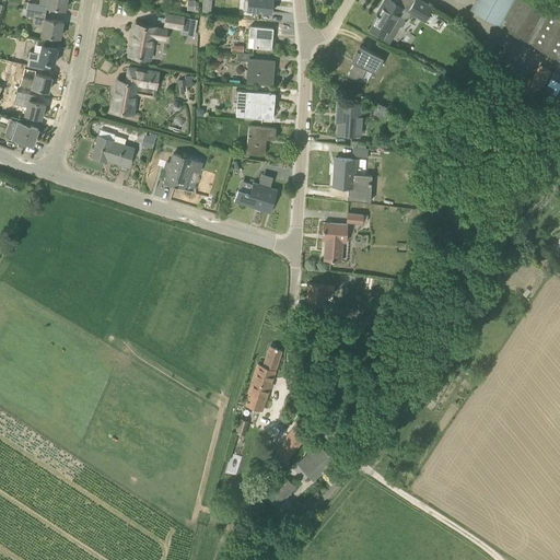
[(46,0),(46,6),(65,9),(66,6),(67,0),(66,0),(46,0)]
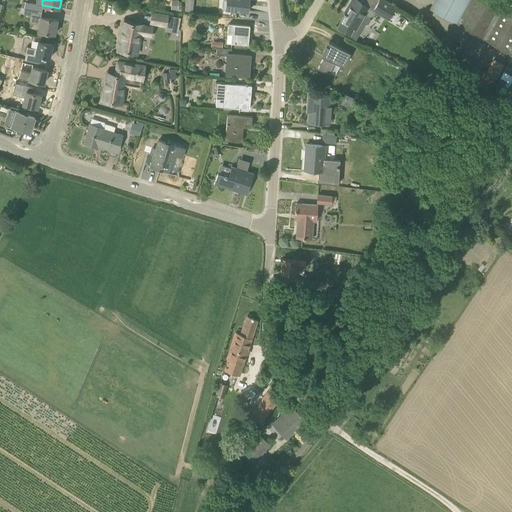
[(174,13),(182,13),(182,3),(181,3),(181,0),(173,0),(173,3),(175,3),(174,13)]
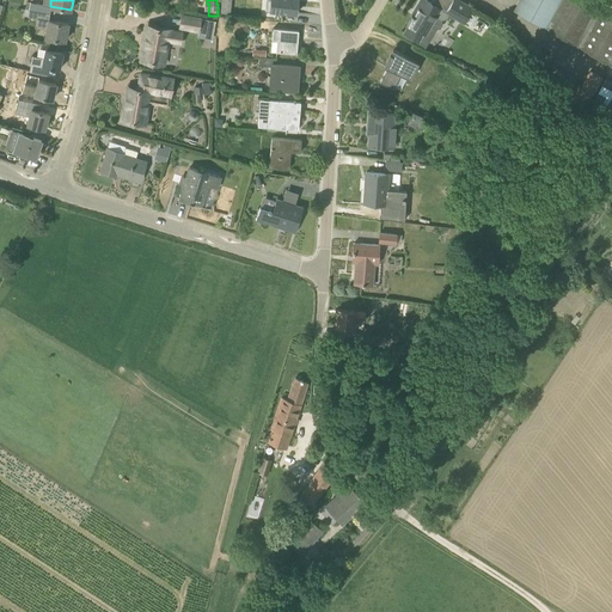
[(221,0),(221,12),(231,12),(231,0),(221,0)]
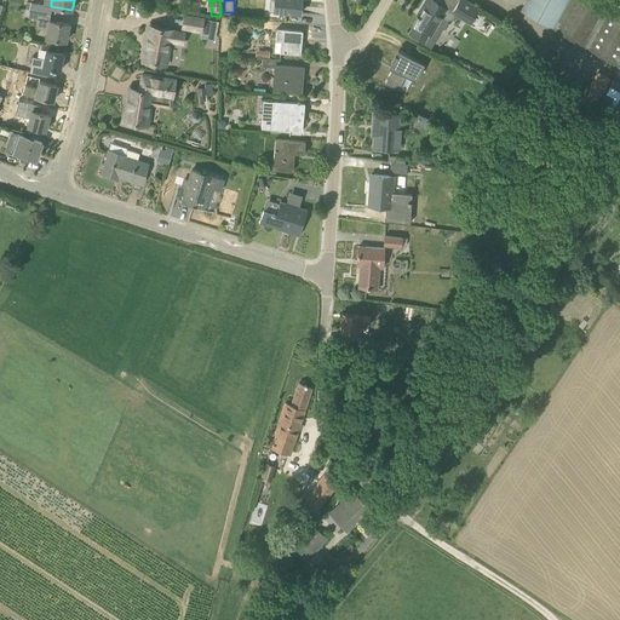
[(268,0),(268,11),(277,12),(291,13),(300,15),(302,7),(302,0),(268,0)]
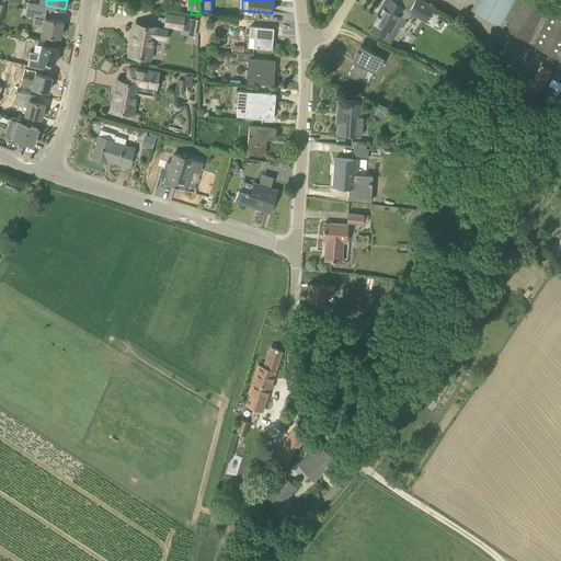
[(405,22),(404,19),(399,15),(403,8),(390,0),(387,0),(379,14),(377,13),(376,15),(378,16),(370,30),(384,37),(388,31),(389,32),(395,23),(400,26),(403,25),(405,22)]
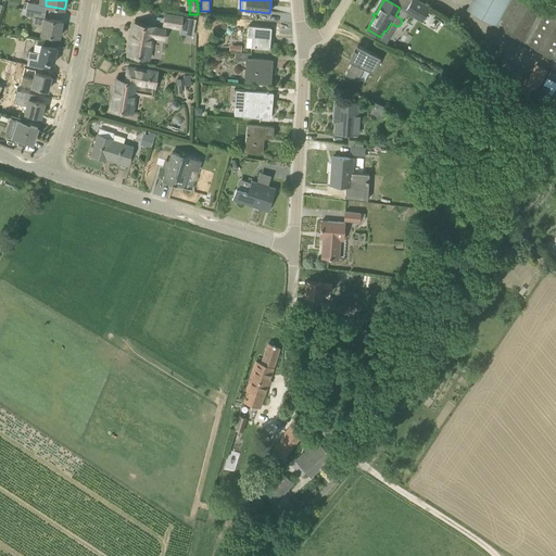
[(421,21),(430,8),(417,0),(413,0),(406,12),(421,21)]
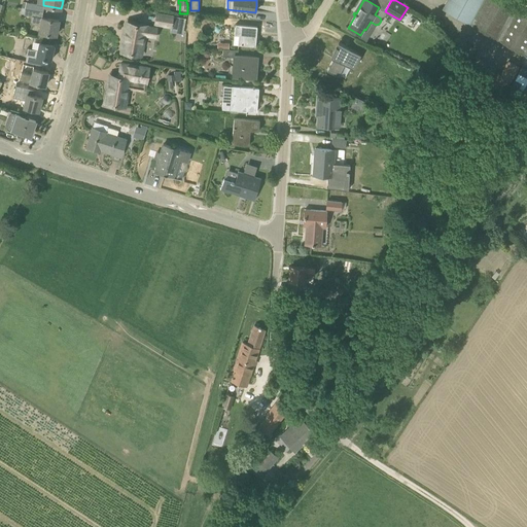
[(447,0),(443,8),(524,55),(526,48),(526,1),(525,0),(447,0)]
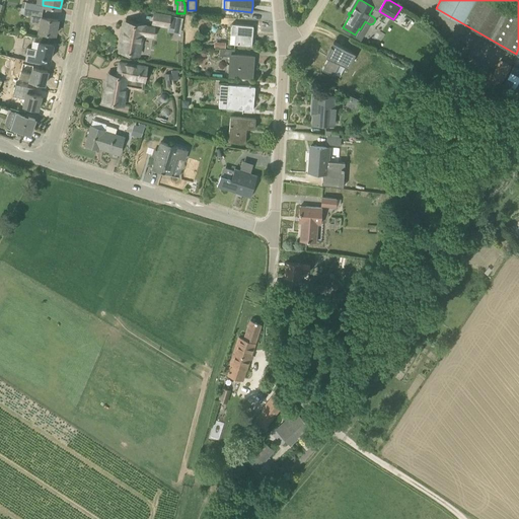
[(22,1),(21,7),(24,8),(40,10),(41,6),(41,5),(41,4),(36,4),(26,2),(25,2),(22,1)]
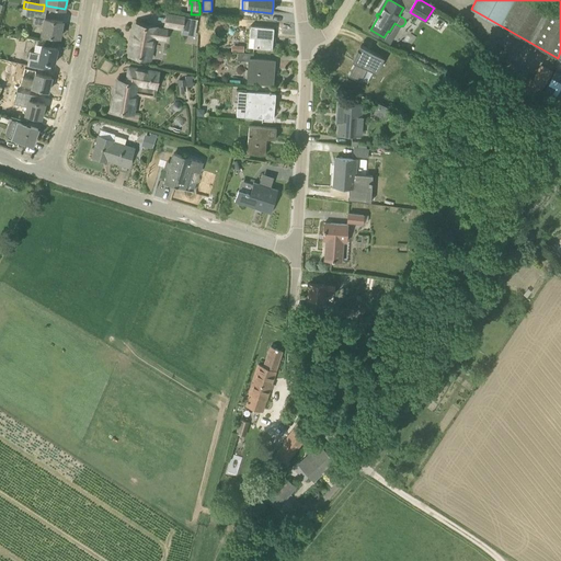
[(23,8),(22,14),(25,15),(34,18),(33,24),(44,26),(42,34),(60,37),(63,22),(45,19),(42,19),(43,11),(26,9),(23,8)]
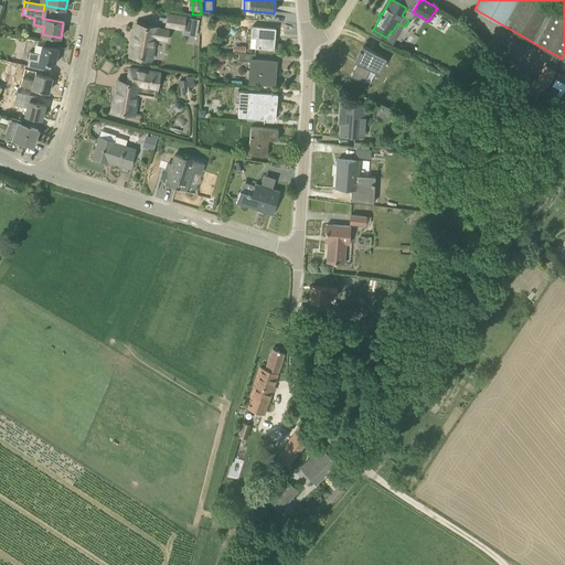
[(183,29),(185,18),(168,14),(166,25),(183,29)]
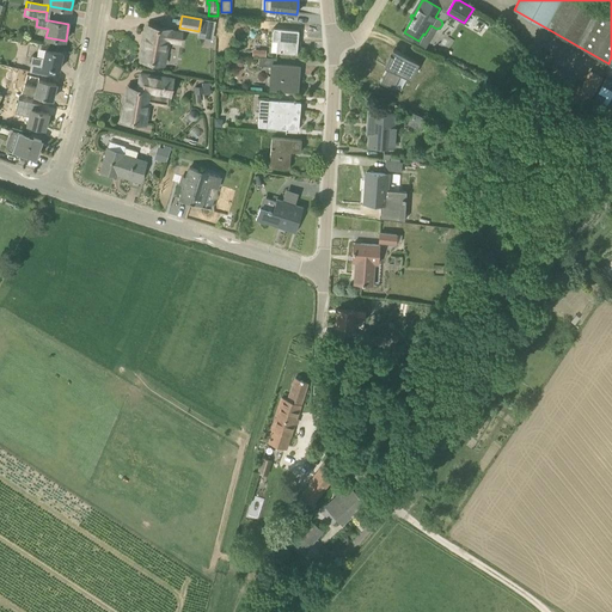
[(144,46),(141,61),(163,65),(164,65),(166,49),(167,41),(169,41),(173,42),(181,43),(183,32),(171,30),(170,30),(170,29),(155,26),(148,25),(147,37),(145,37),(144,46)]
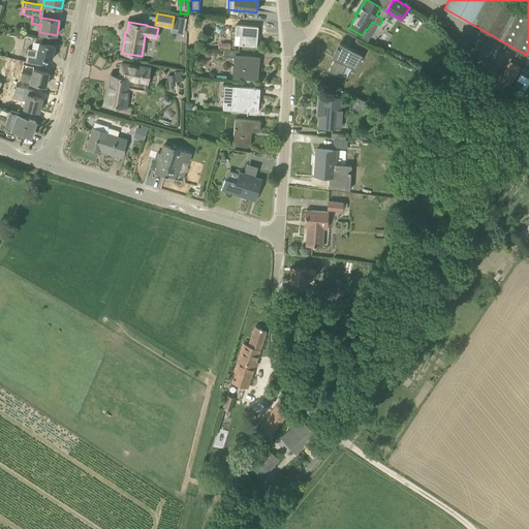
[(236,35),(235,44),(239,44),(256,47),(257,35),(254,34),(255,26),(237,25),(236,25),(236,26),(236,35)]
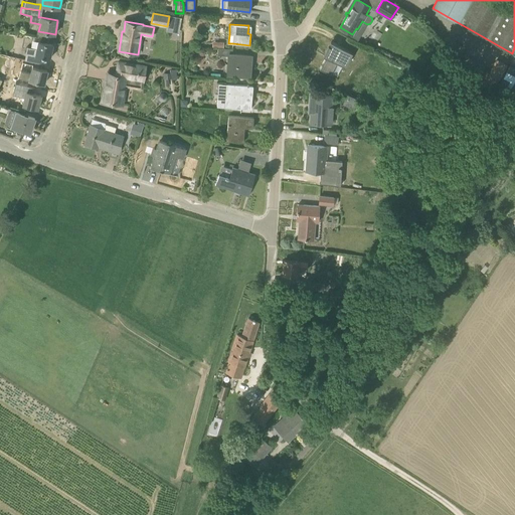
[(26,53),(25,59),(46,64),(47,57),(50,58),(53,44),(38,41),(36,48),(27,46),(25,53),(26,53)]
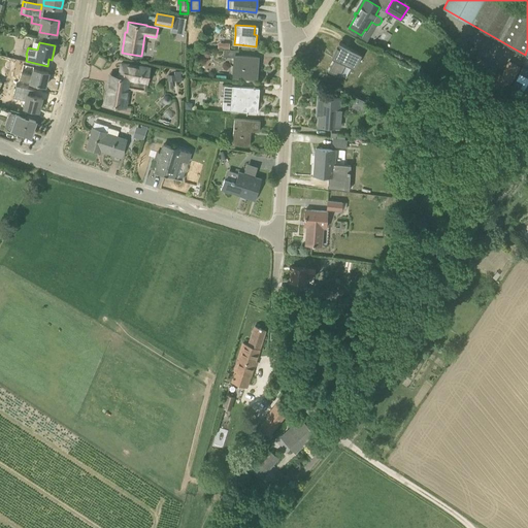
[(348,54),(337,47),(322,72),(343,86),(352,71),(341,65),(348,54)]
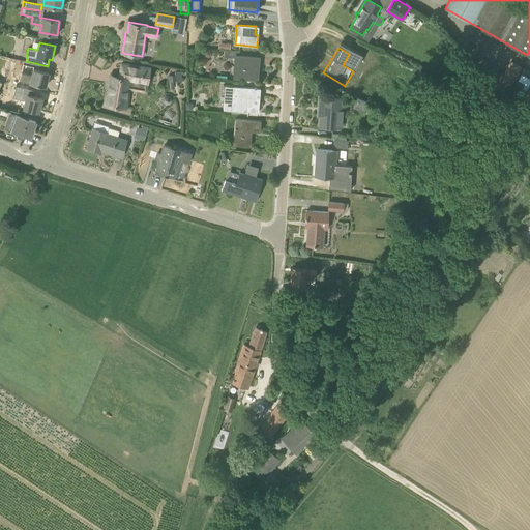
[(235,58),(234,78),(258,80),(260,57),(236,55),(236,50),(225,50),(225,57),(235,58)]
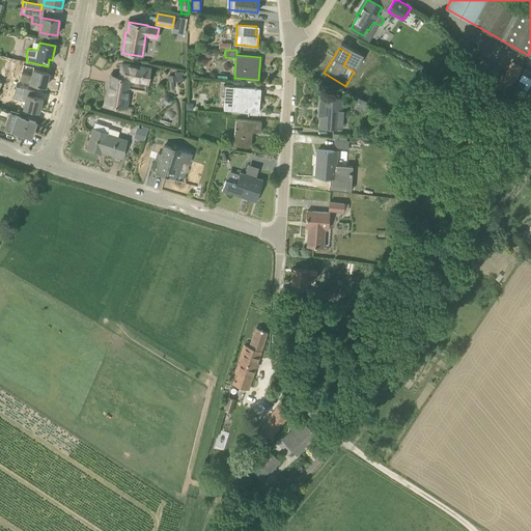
[(470,57),(464,63),(473,73),(479,66),(470,57)]
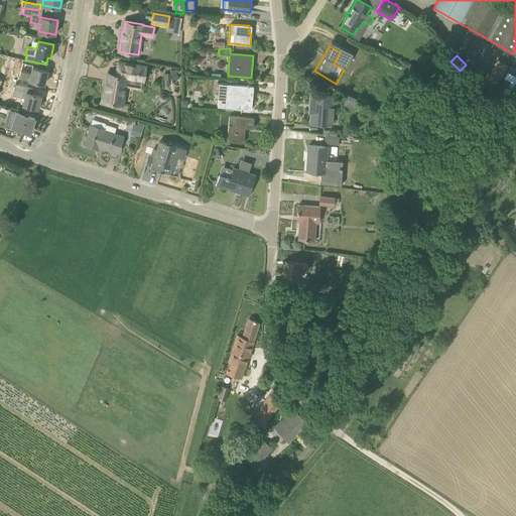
[(507,63),(494,58),(487,77),(501,82),(507,63)]
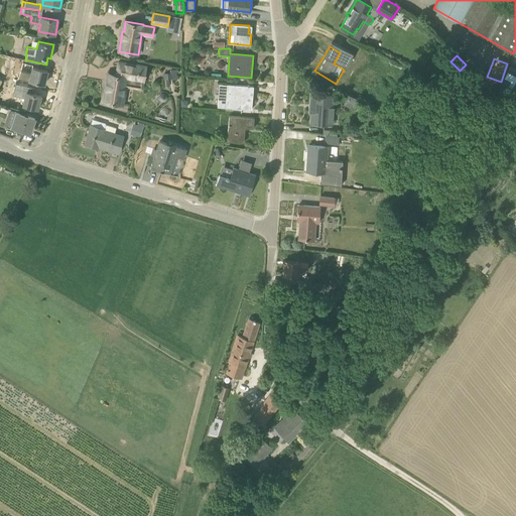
[(104,95),(103,102),(123,105),(124,94),(126,87),(127,81),(144,84),(147,67),(122,62),(119,61),(118,66),(116,75),(107,73),(106,83),(105,90),(104,95)]
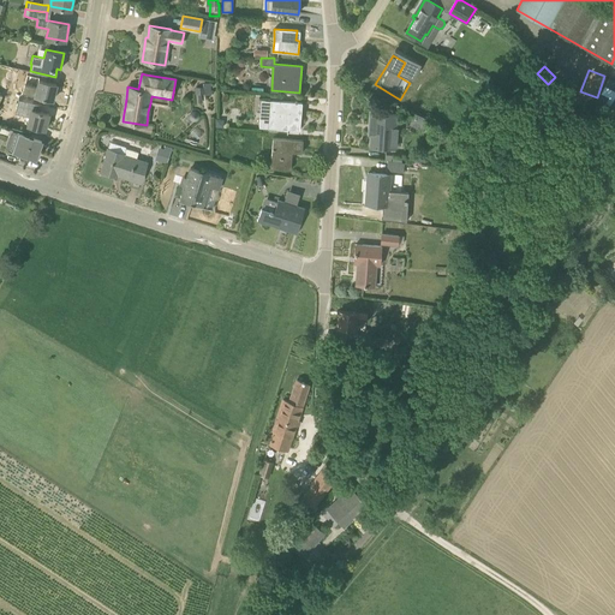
[(24,84),(23,93),(35,96),(53,100),(57,84),(39,81),(37,88),(24,84)]
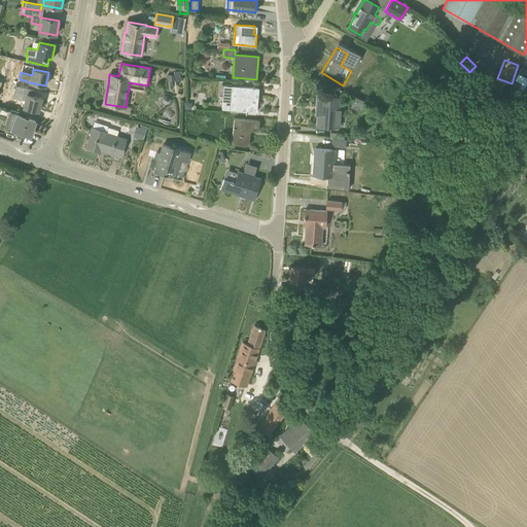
[(168,74),(169,89),(173,89),(173,80),(178,79),(178,71),(174,71),(175,74),(168,74)]
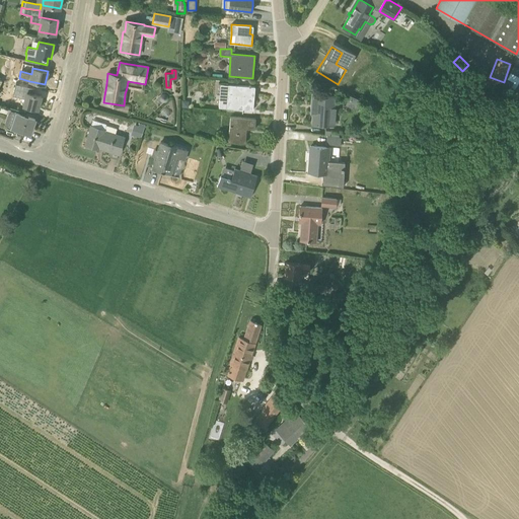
[(229,84),(227,107),(253,109),(254,86),(250,86),(251,85),(249,85),(249,86),(229,84)]
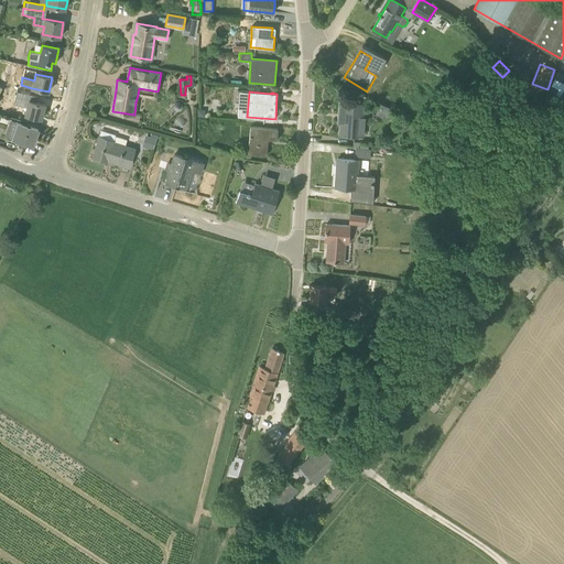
[(36,101),(38,98),(30,96),(25,115),(41,119),(45,105),(36,101)]
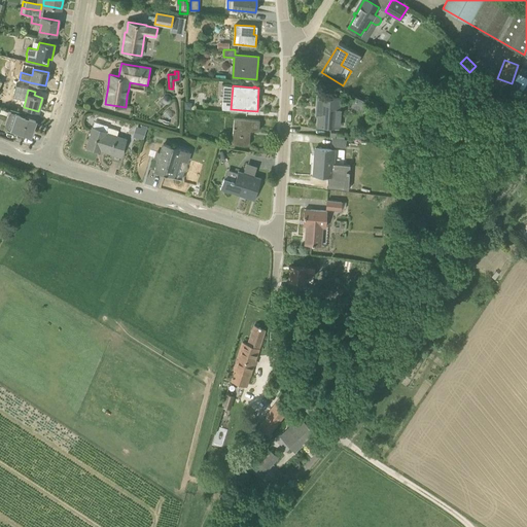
[(162,98),(162,100),(162,101),(163,102),(164,103),(165,103),(166,104),(167,104),(168,104),(169,103),(170,102),(171,101),(171,100),(171,99),(171,98),(171,97),(170,96),(169,95),(168,95),(167,95),(165,95),(164,95),(164,96),(163,97),(162,98)]
